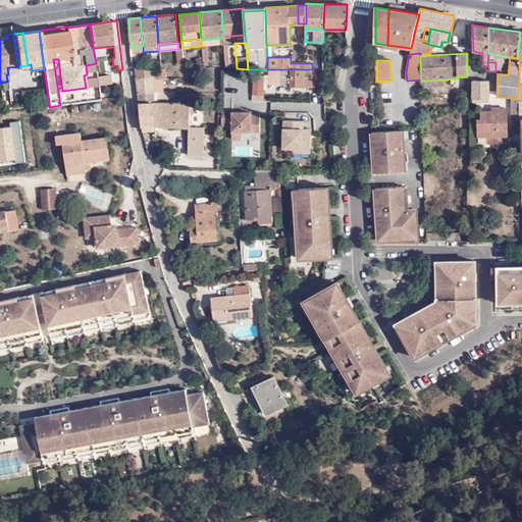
[(136,62),(136,67),(137,77),(154,79),(153,69),(153,65),(141,66),(141,62),(136,62)]
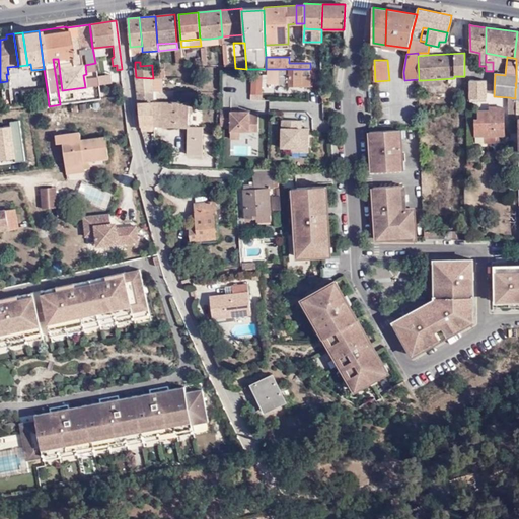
[(96,76),(95,63),(85,65),(86,74),(88,90),(98,89),(98,86),(98,84),(96,76)]
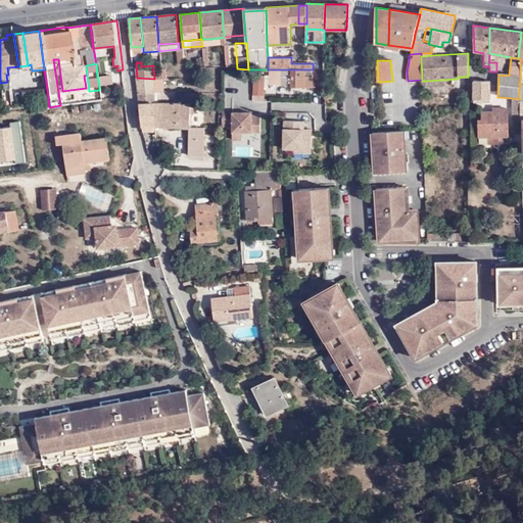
[(18,66),(7,67),(8,75),(19,74),(18,66)]
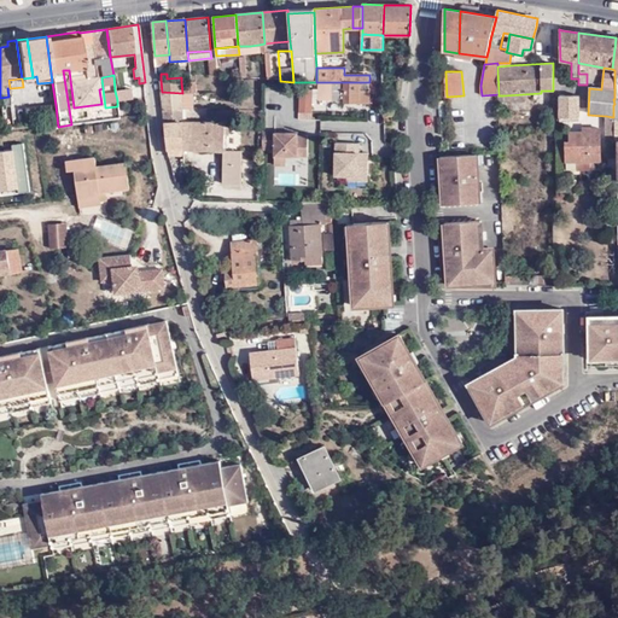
[(182,93),(191,92),(191,82),(181,82),(182,93)]
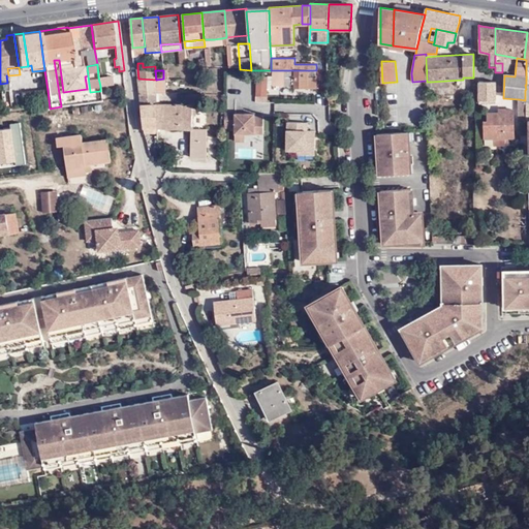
[(322,88),(322,70),(316,70),(284,70),(274,70),(273,86),(294,87),(294,88),(322,88)]
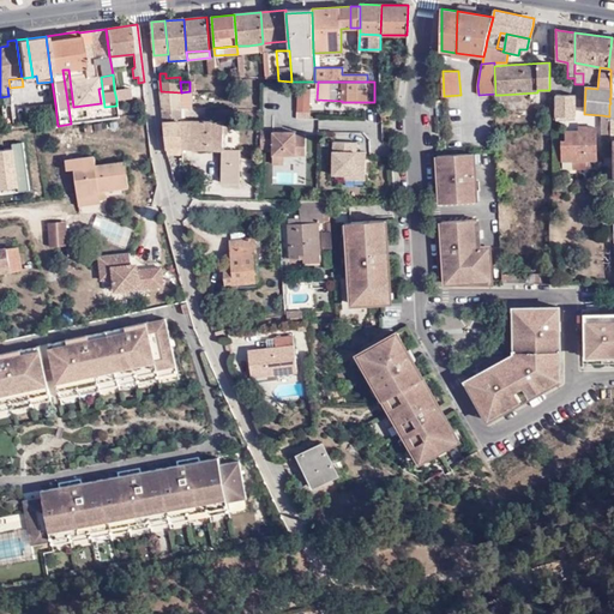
[(116,100),(132,98),(130,88),(114,90),(116,100)]
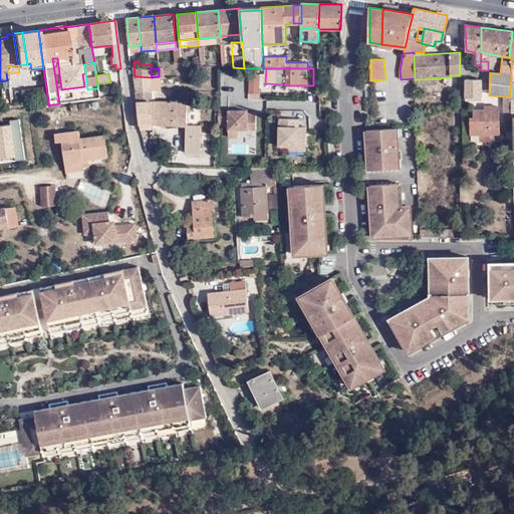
[(250,74),(249,93),(259,93),(260,74),(250,74)]
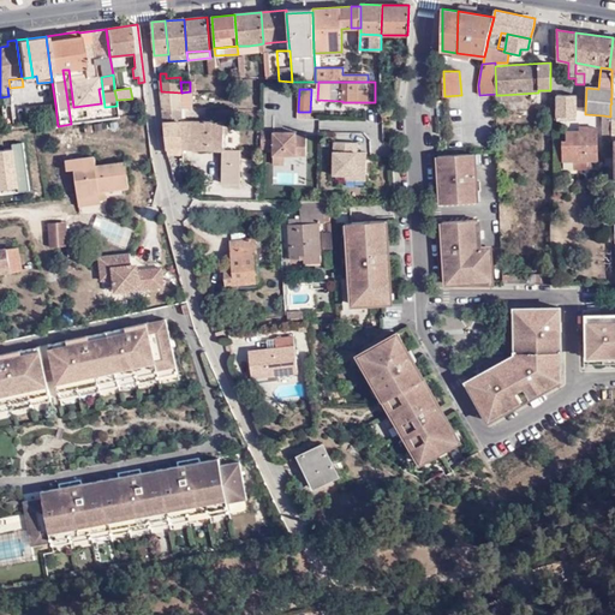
[(181,93),(161,91),(165,121),(181,121),(181,119),(181,109),(181,93)]
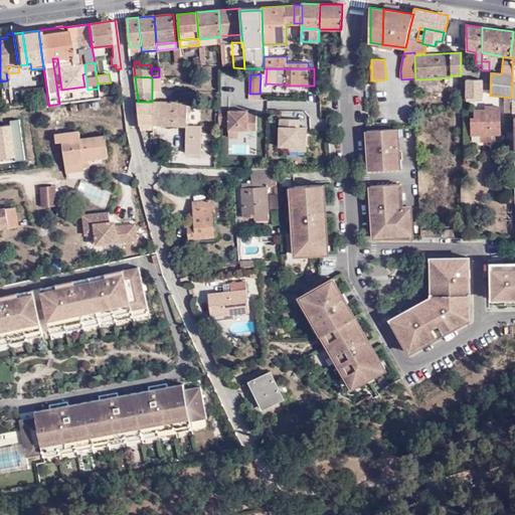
[(152,77),(152,92),(160,92),(159,78),(152,77)]
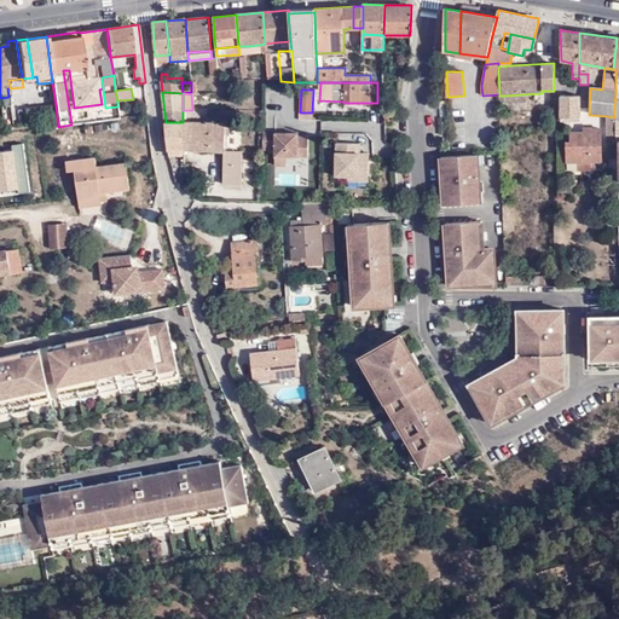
[(579,117),(579,110),(579,97),(560,97),(560,117),(579,117)]
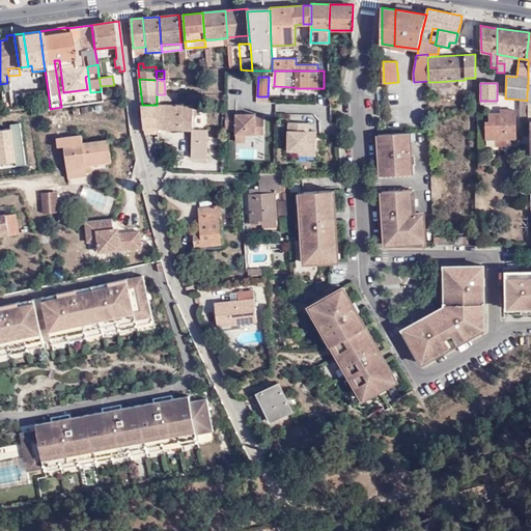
[(39,96),(39,91),(23,94),(25,107),(31,106),(30,98),(39,96)]
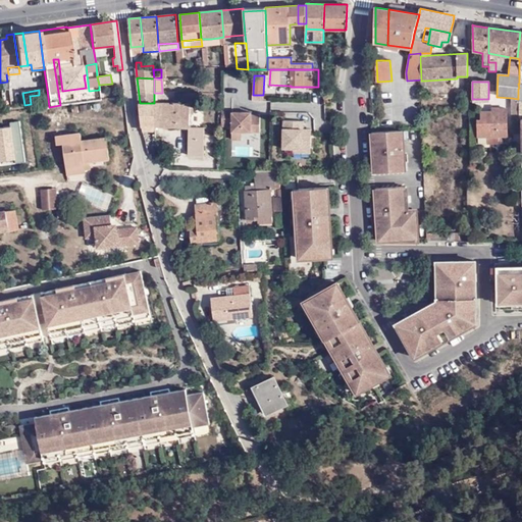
[(65,105),(101,100),(99,90),(89,91),(63,95),(65,105)]
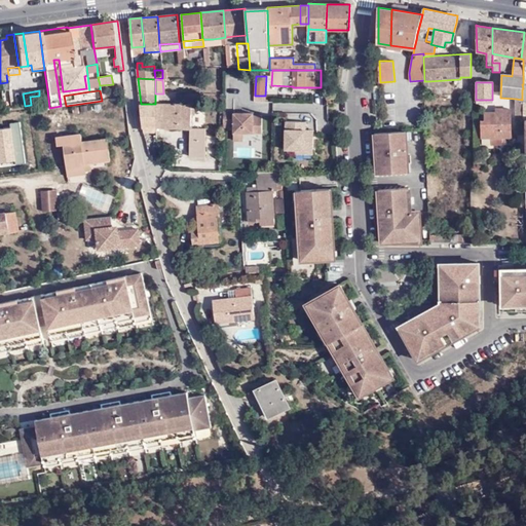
[(141,104),(143,127),(156,126),(155,104),(141,104)]
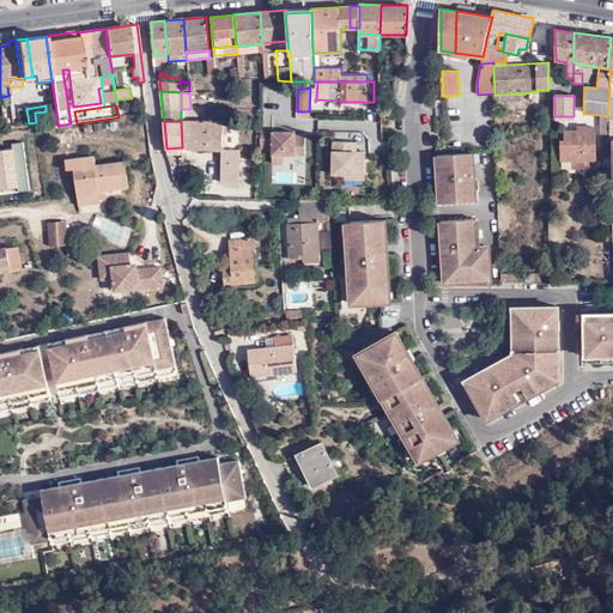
[(222,149),(223,122),(187,121),(181,121),(182,147),(222,149)]
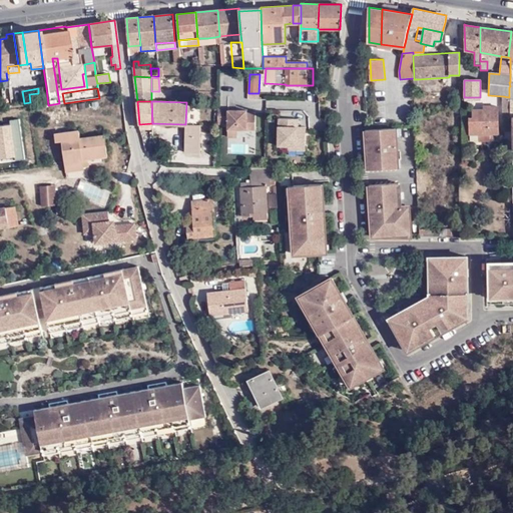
[(469,117),(469,133),(478,133),(489,133),(497,132),(497,105),(489,106),(489,105),(488,105),(488,108),(484,108),(472,108),(472,117),(469,117)]
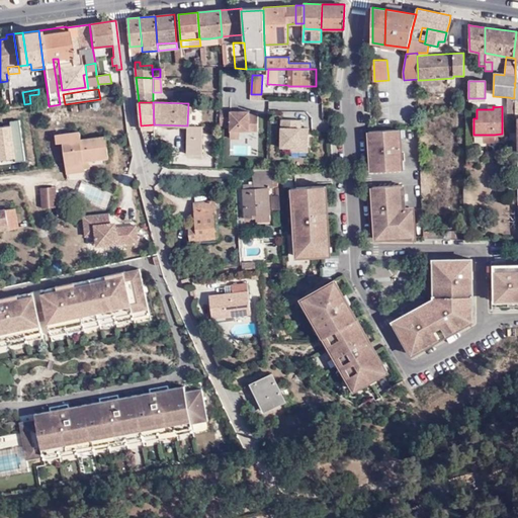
[(258,132),(258,115),(249,115),(249,113),(249,111),(231,111),(231,109),(221,109),(221,124),(230,124),(230,131),(239,131),(258,132)]
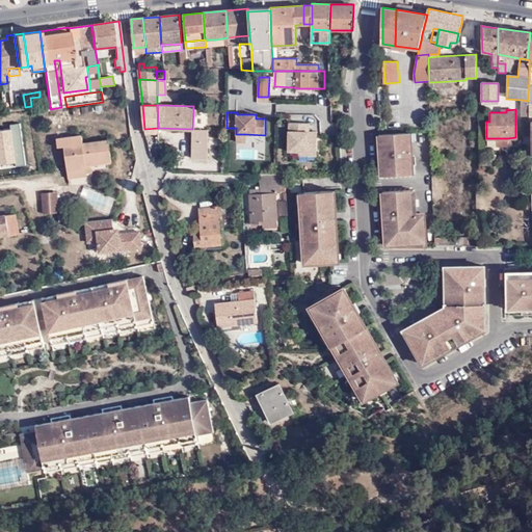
[(207,133),(192,132),(191,158),(207,159),(207,133)]
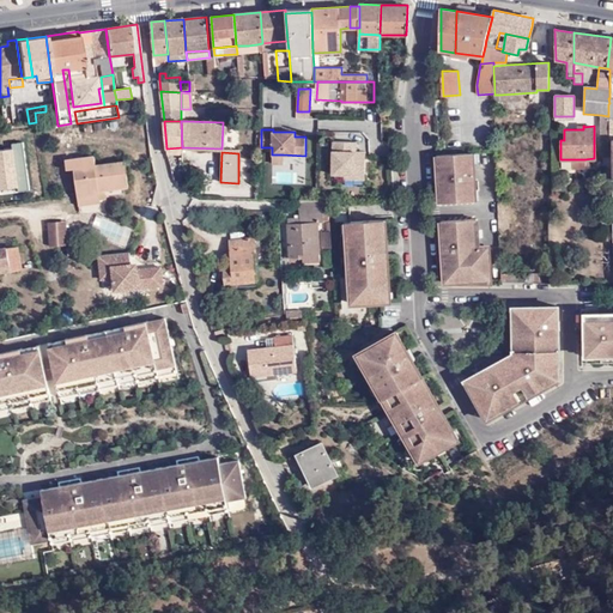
[(468,153),(444,155),(447,202),(457,201),(471,201),(471,190),(467,190),(467,187),(469,187),(469,186),(474,186),(472,163),(468,163),(468,153)]
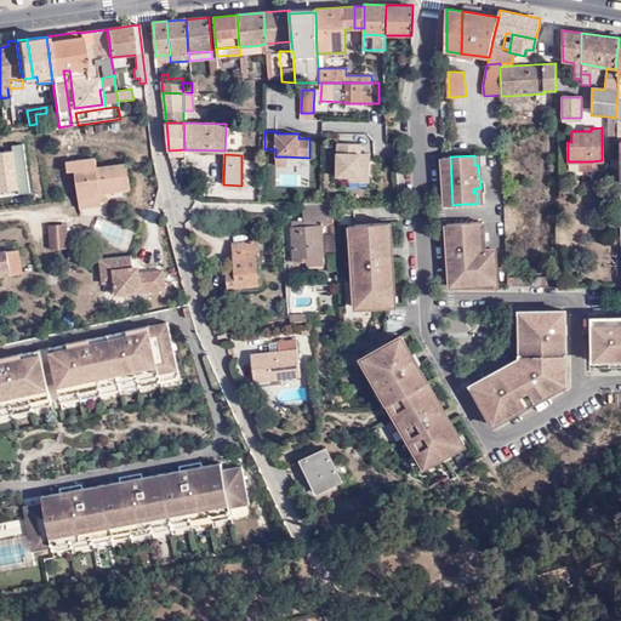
[(453,205),(450,157),(442,157),(443,186),(449,186),(449,189),(443,189),(444,205),(453,205)]
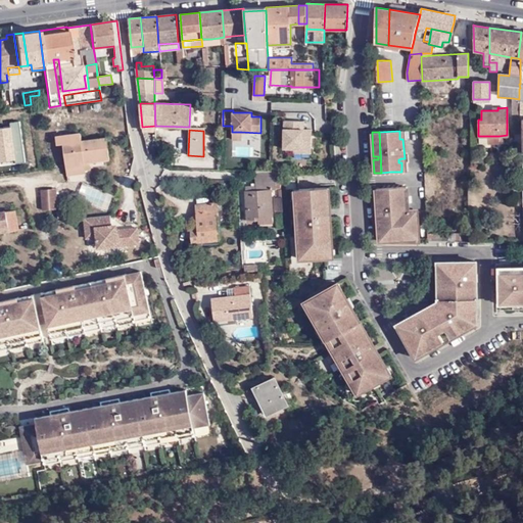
[(81,163),(84,163),(90,162),(109,160),(107,138),(82,141),(81,133),(55,137),(57,145),(63,145),(66,170),(81,168),(81,163)]
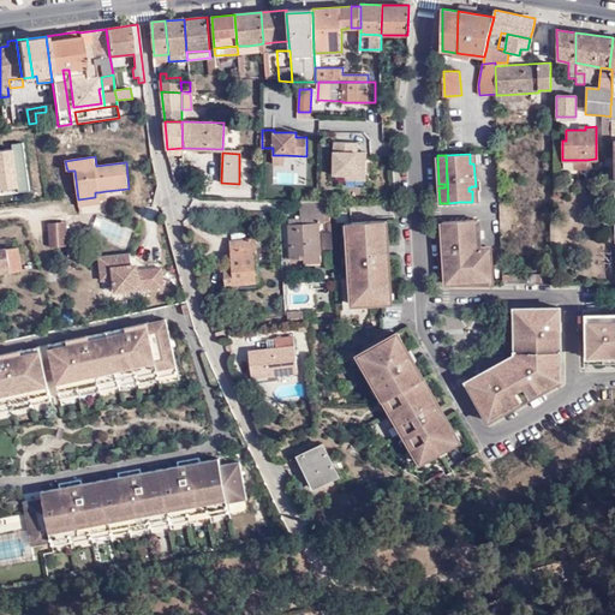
[(100,201),(99,192),(95,192),(95,197),(78,199),(78,208),(100,204),(100,201)]
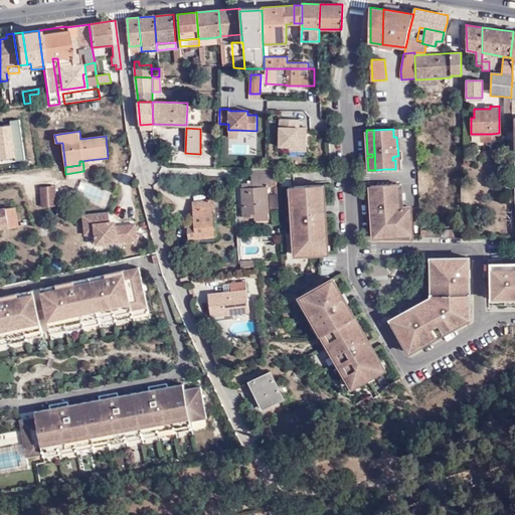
[(277,167),(252,167),(252,180),(248,181),(248,183),(249,187),(242,188),(244,215),(254,215),(256,215),(256,213),(269,212),(268,186),(273,186),(273,178),(278,178),(277,167)]
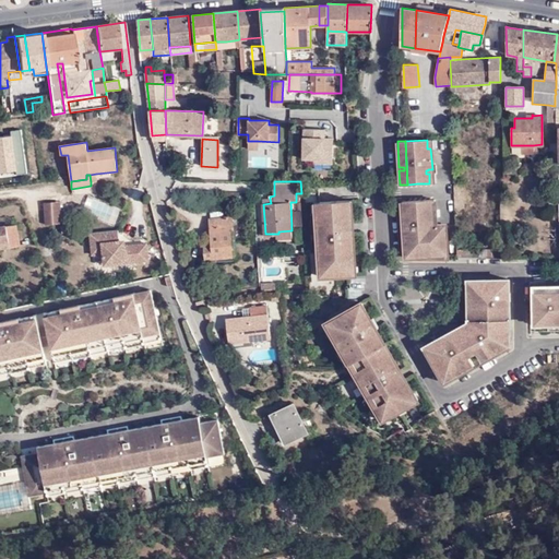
[(409,222),(412,258),(414,258),(414,253),(425,253),(437,253),(437,258),(447,259),(444,224),(436,225),(435,214),(430,215),(430,209),(433,209),(433,199),(408,201),(409,215),(409,222)]
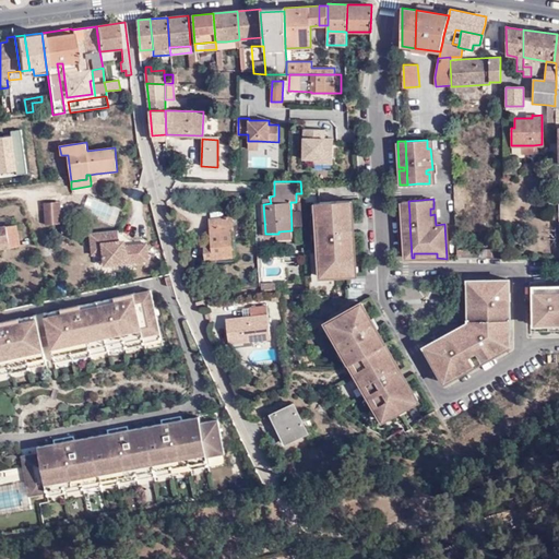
[(319,276),(349,275),(349,266),(354,265),(352,230),(346,229),(346,223),(352,223),(349,200),(313,203),(319,276)]
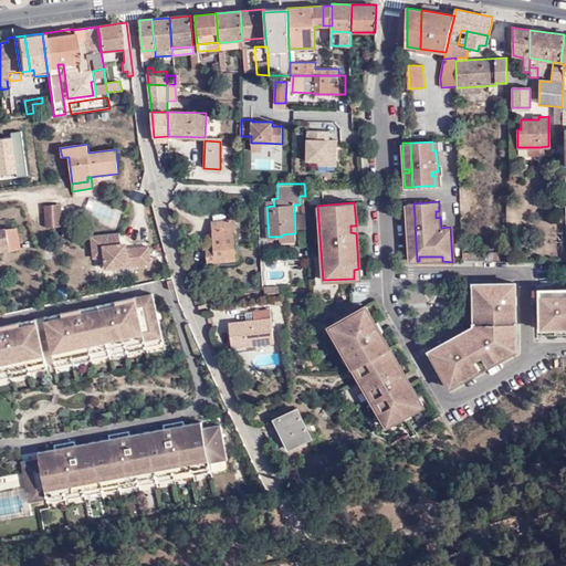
[(61,206),(45,206),(50,228),(53,228),(52,213),(61,213),(61,206)]
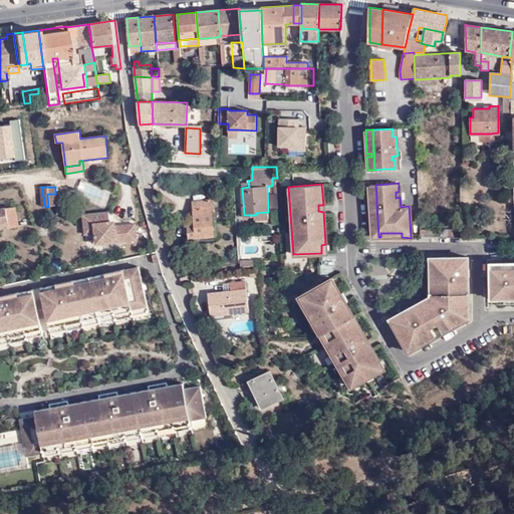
[(56,206),(55,194),(47,194),(48,207),(56,206)]
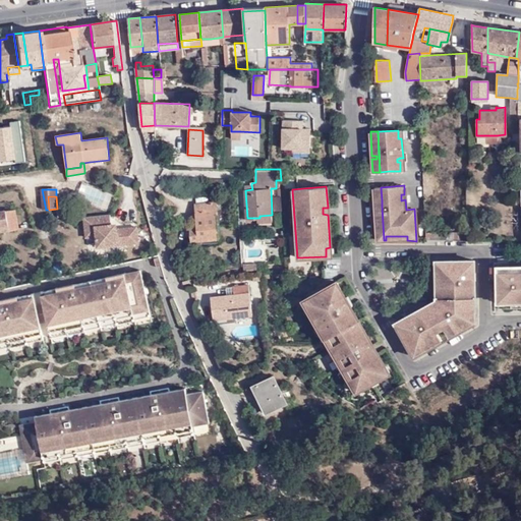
[(276,211),(283,211),(282,196),(275,196),(276,211)]
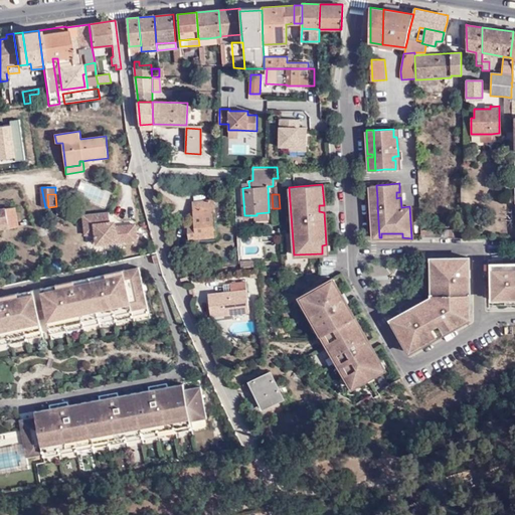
[(217,236),(214,199),(194,200),(195,225),(189,226),(190,239),(217,236)]
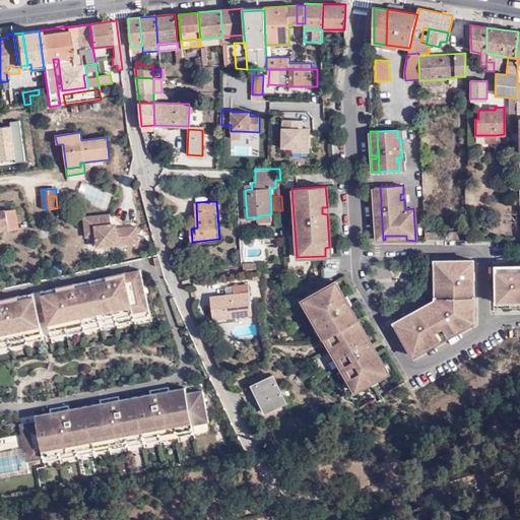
[(376,240),(383,240),(381,206),(374,206),(376,240)]
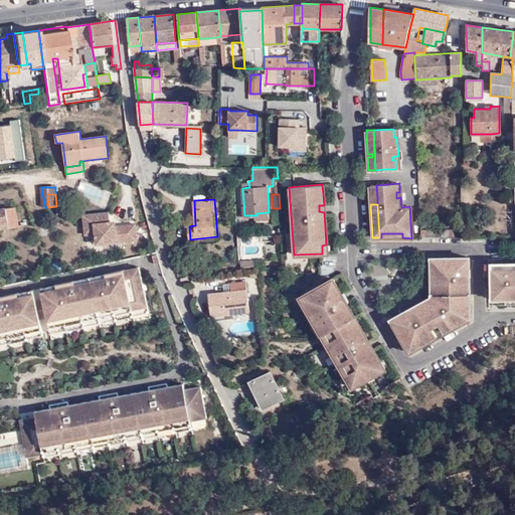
[(0,229),(18,227),(15,207),(0,209),(0,229)]
